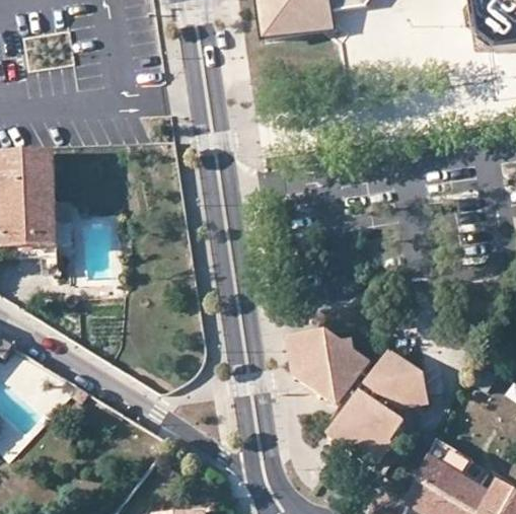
[(259,0),(265,34),(333,24),(329,7),(373,1),(373,0),(510,0),(515,4),(515,0),(259,0)]
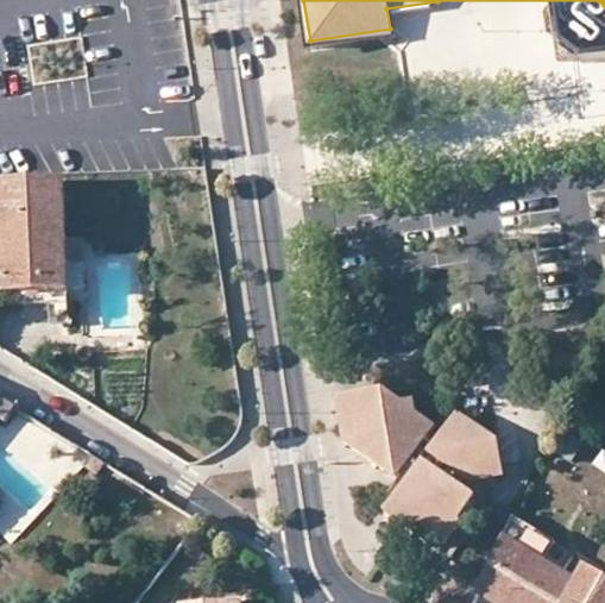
[(583,0),(585,23),(604,19),(604,5),(598,0),(583,0)]
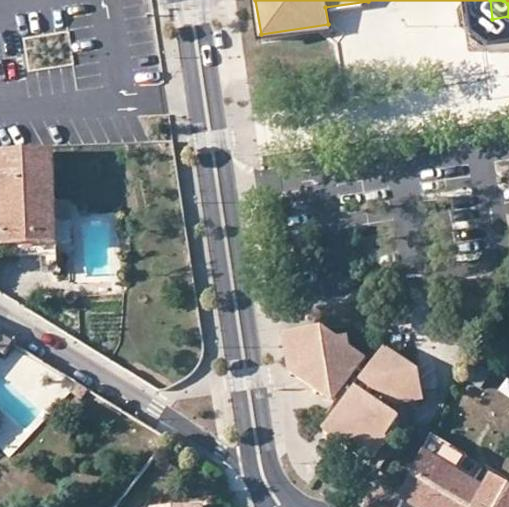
[(0,254),(17,253),(17,242),(54,240),(53,218),(53,196),(52,186),(51,147),(0,148),(0,254)]
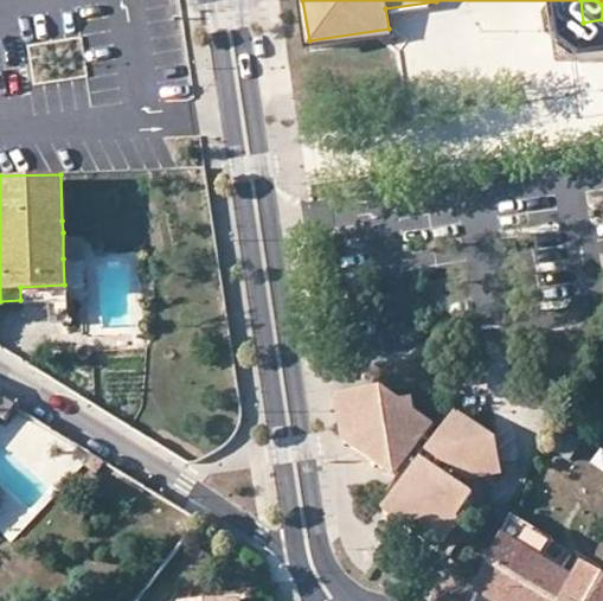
[(79,232),(63,232),(63,259),(81,257),(79,232)]
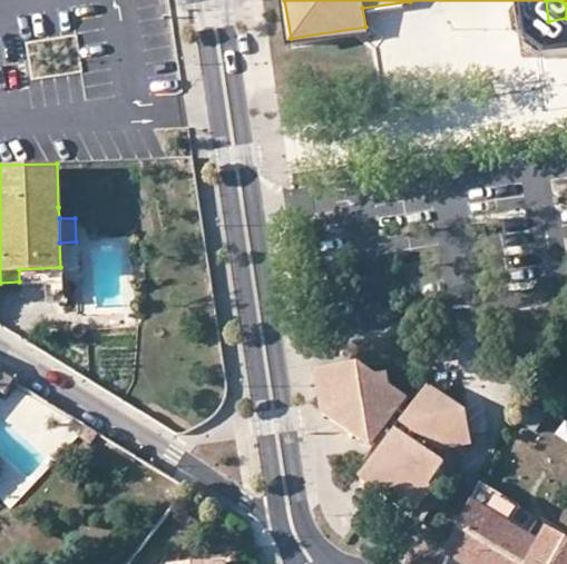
[(61,280),(60,267),(19,269),(19,282),(61,280)]
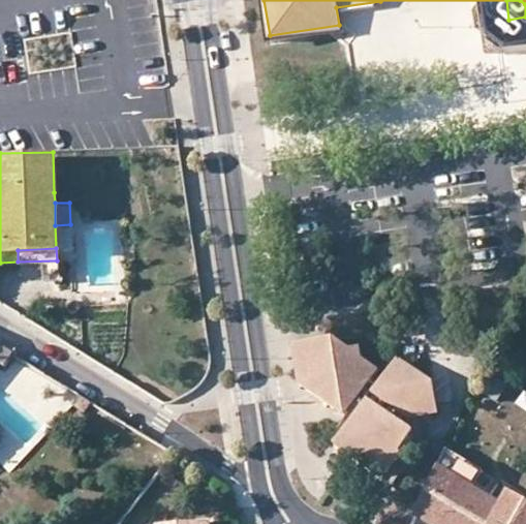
[(298,379),(329,334),(290,340),(297,379),(298,379)]
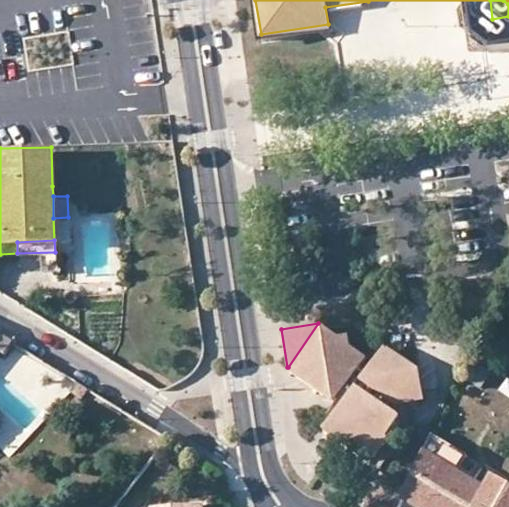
[(318,323),(288,367),(340,404),(324,428),(366,458),(397,413),(384,405),(389,398),(393,401),(418,366),(383,342),(365,369),(358,364),(364,355),(347,344),(346,332),(335,334),(318,323)]
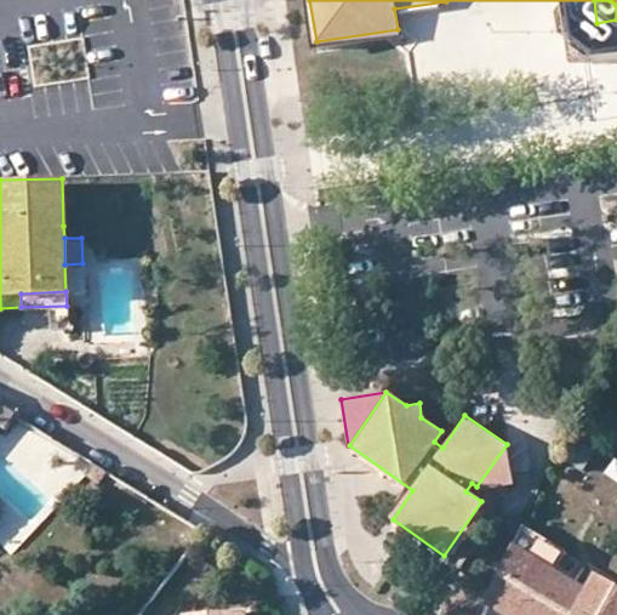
[(512,482),(507,444),(476,487),(512,482)]
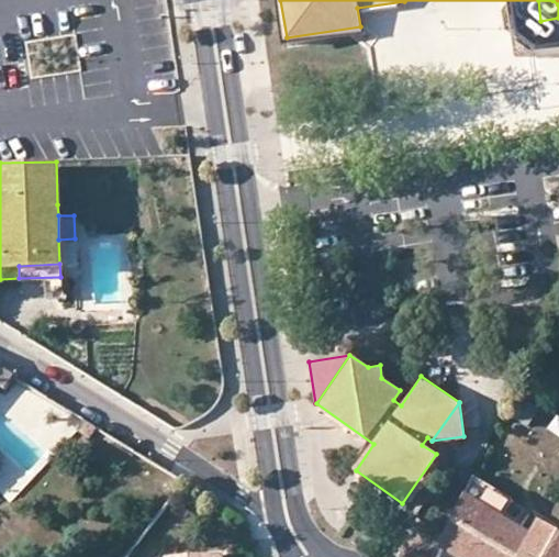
[(462,491),(501,513),(511,494),(471,474),(462,491)]
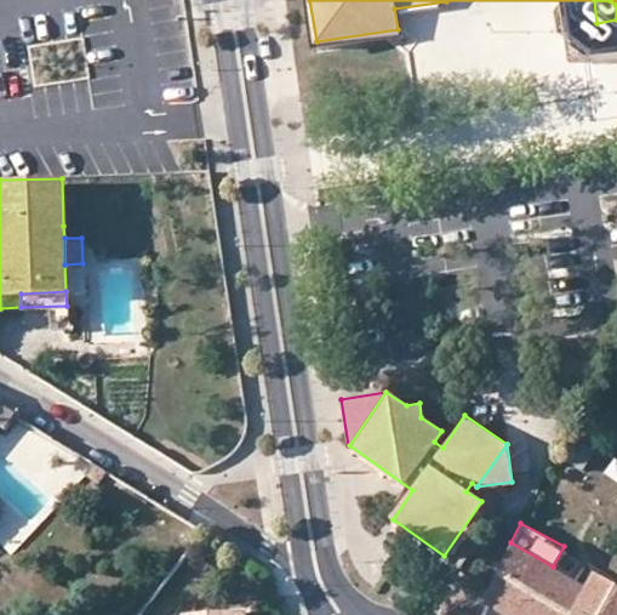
[(553,567),(510,542),(485,599),(512,614),(616,614),(616,584),(598,571),(587,587),(553,567)]
